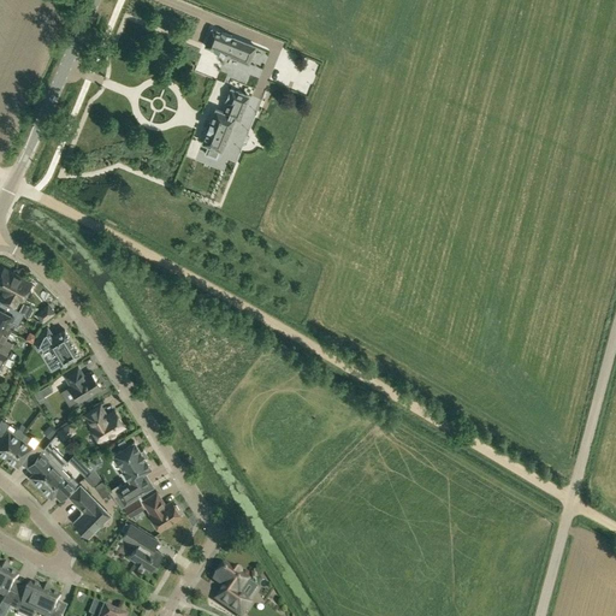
[(256,41),(211,23),(203,45),(248,63),(256,41)]
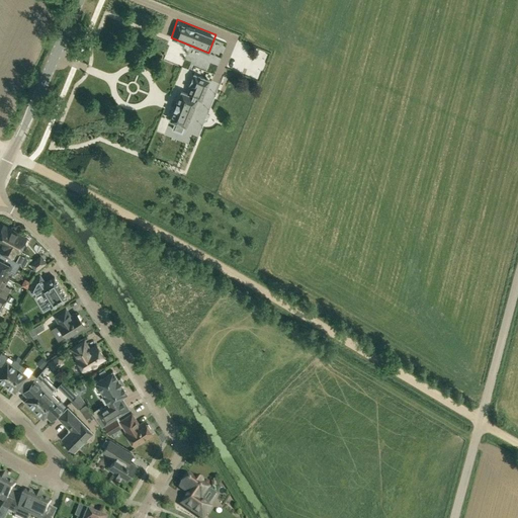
[(187,51),(167,42),(162,55),(182,63),(187,51)]
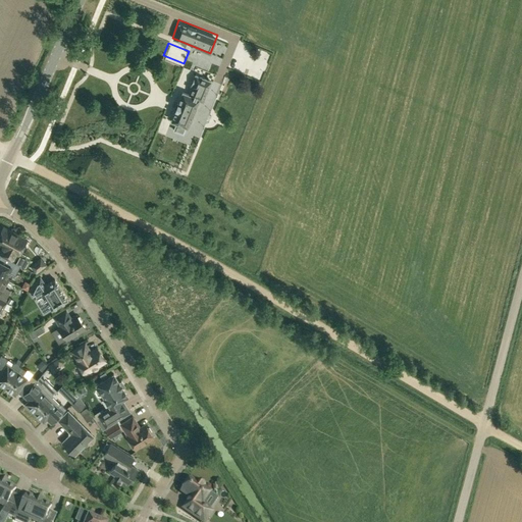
[(243,45),(235,66),(264,77),(267,69),(268,69),(273,53),(262,49),(261,51),(243,45)]
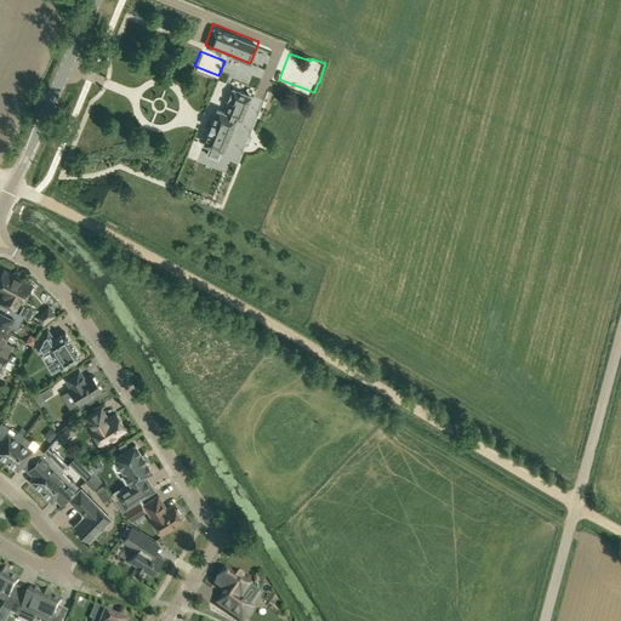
[(241,121),(251,97),(233,90),(227,103),(229,104),(226,113),(217,110),(204,144),(210,147),(208,155),(218,159),(222,151),(223,152),(237,119),(241,121)]
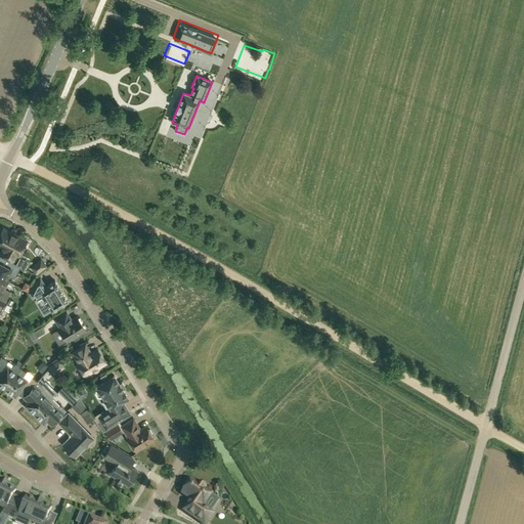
[(18,255),(23,248),(24,246),(23,243),(22,241),(19,238),(11,234),(10,231),(3,227),(0,233),(0,245),(3,247),(0,253),(13,260),(16,254),(18,255)]
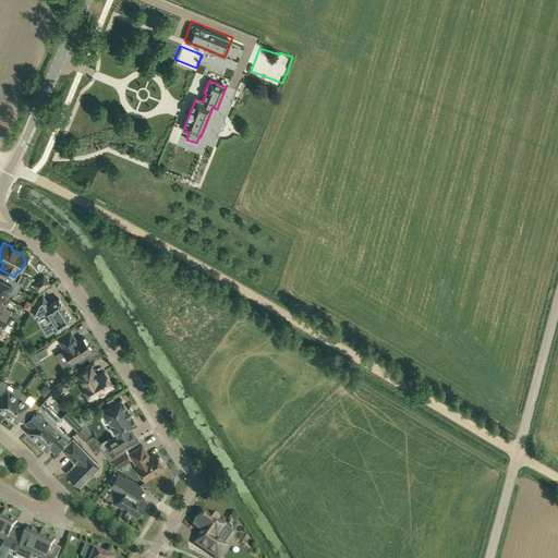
[(7,282),(0,278),(0,294),(9,300),(9,299),(8,299),(12,292),(16,294),(23,283),(10,277),(7,282)]
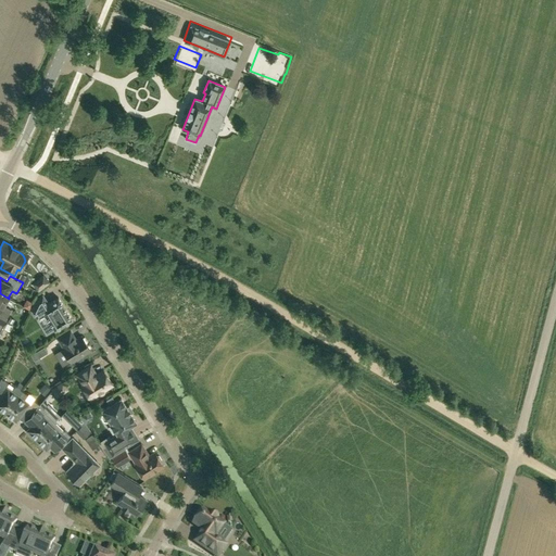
[(39,290),(46,285),(40,278),(34,283),(39,290)]
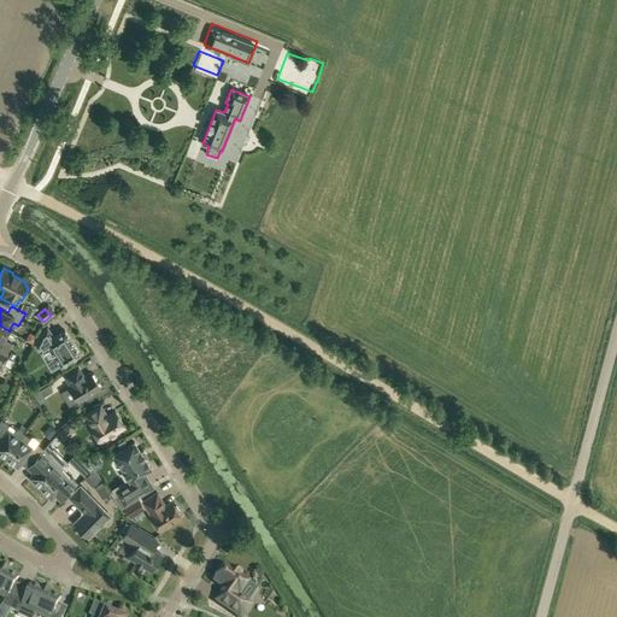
[(0,351),(6,356),(13,344),(5,340),(10,331),(0,325),(0,351)]
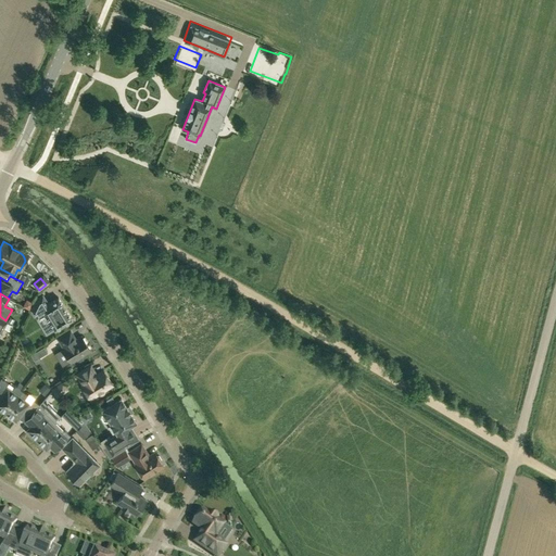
[(49,304),(43,294),(37,299),(32,310),(37,318),(45,313),(55,330),(73,319),(59,298),(49,304)]
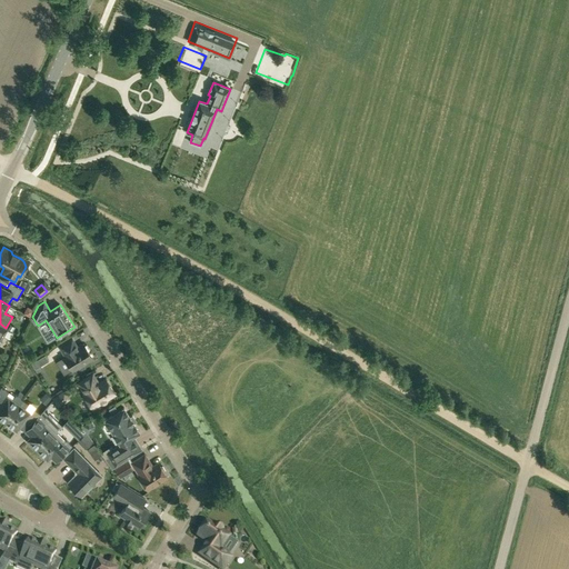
[(27,307),(23,313),(30,317),(33,310),(27,307)]
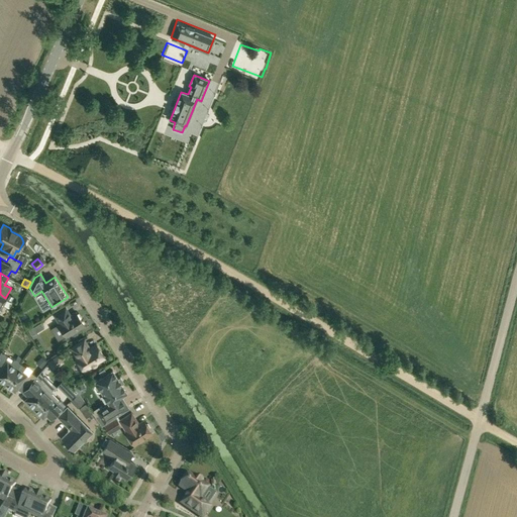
[(71,315),(66,307),(55,314),(60,323),(59,323),(67,336),(84,325),(77,312),(71,315)]
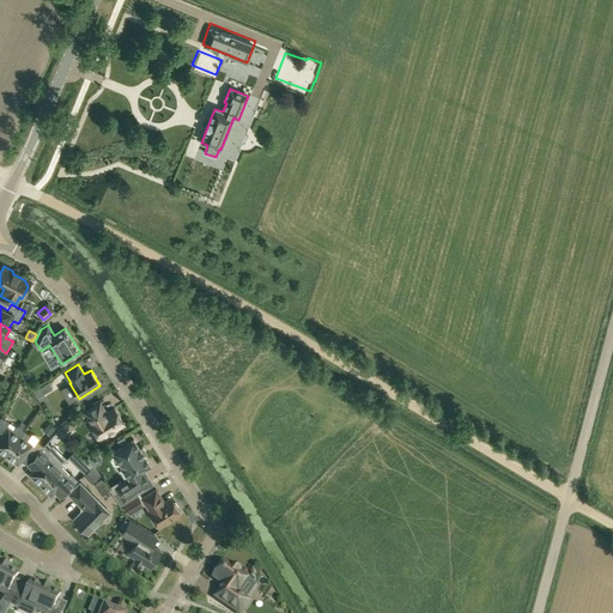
[(40,388),(35,392),(41,401),(46,398),(40,388)]
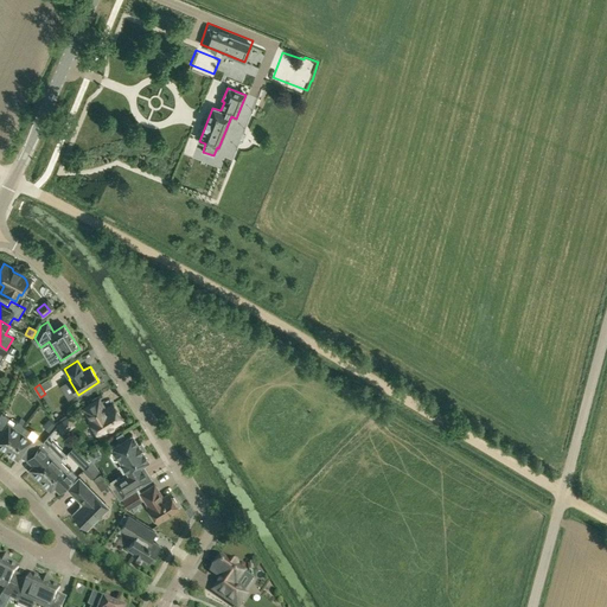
[(104,409),(98,398),(84,408),(90,417),(89,419),(98,434),(108,429),(109,429),(112,429),(113,428),(114,427),(114,425),(122,420),(113,403),(104,409)]
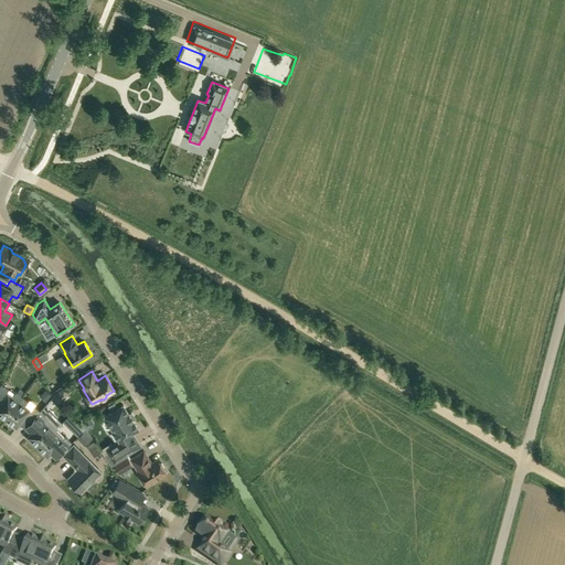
[(12,397),(7,393),(9,390),(1,384),(0,386),(0,417),(1,418),(2,416),(6,419),(22,396),(21,395),(17,393),(16,392),(12,397)]
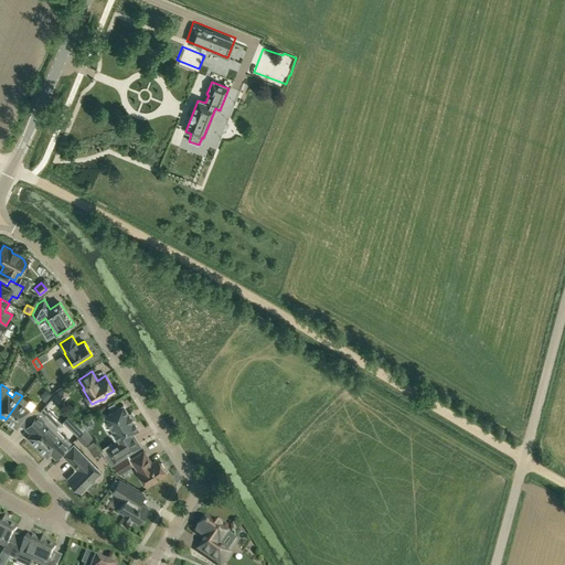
[(57,405),(71,396),(64,386),(52,395),(57,405)]
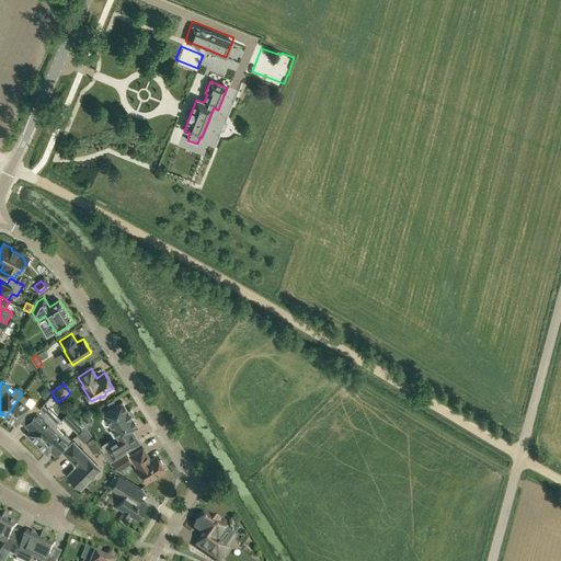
[(49,391),(45,387),(39,393),(44,398),(49,391)]
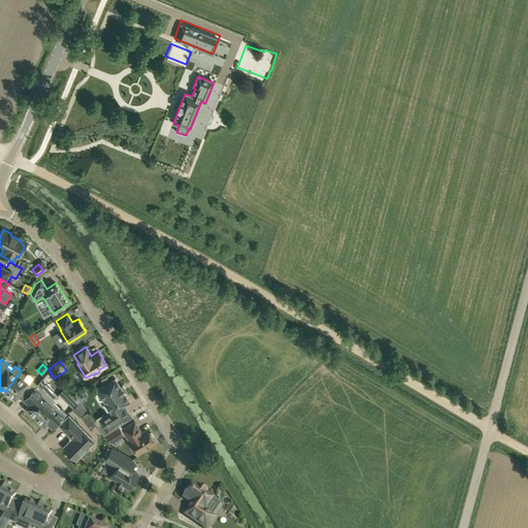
[(29,384),(24,380),(27,375),(21,370),(5,392),(9,394),(8,396),(13,400),(14,398),(15,399),(23,389),(29,394),(37,384),(32,380),(29,384)]
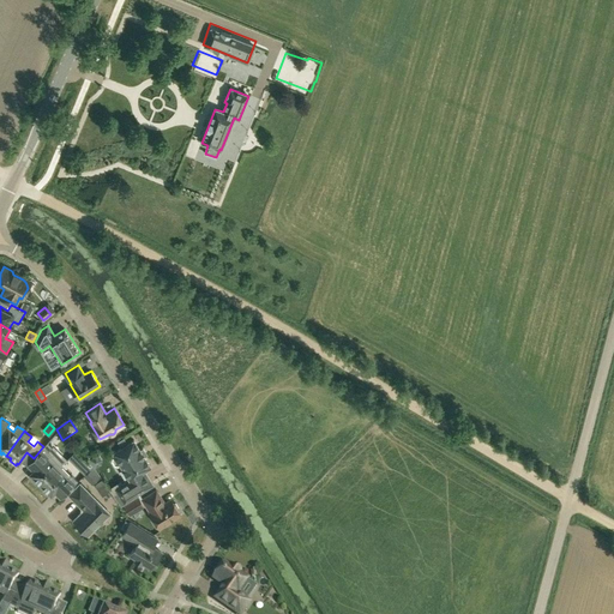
[(150,467),(134,440),(113,452),(114,455),(112,456),(112,459),(114,464),(118,465),(120,464),(130,479),(150,467)]
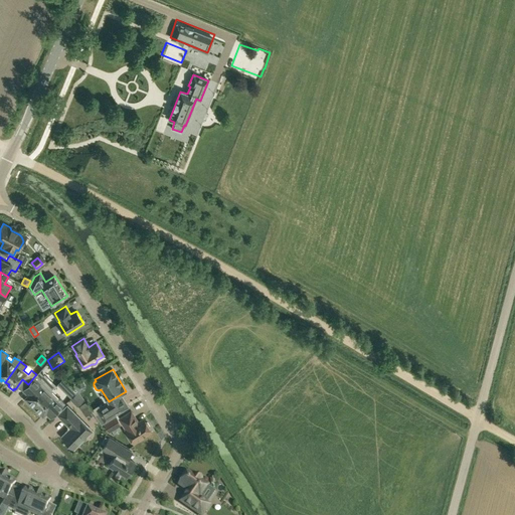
[(40,378),(43,375),(39,371),(36,374),(28,384),(33,389),(25,397),(26,398),(25,400),(29,404),(31,403),(34,406),(50,390),(42,381),(43,381),(40,378)]
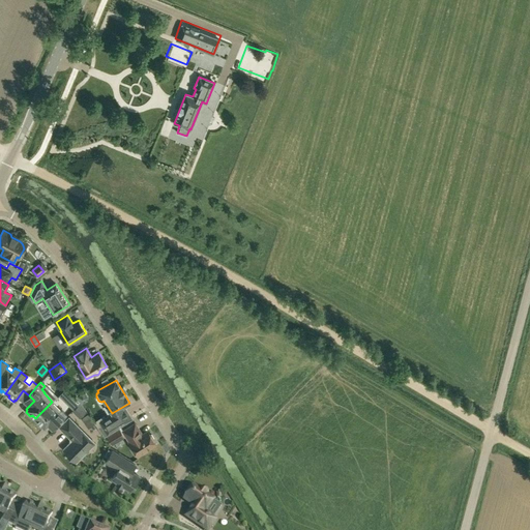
[(61,410),(52,402),(35,418),(38,421),(37,423),(41,428),(43,427),(45,428),(46,427),(51,432),(67,415),(61,409),(61,410)]
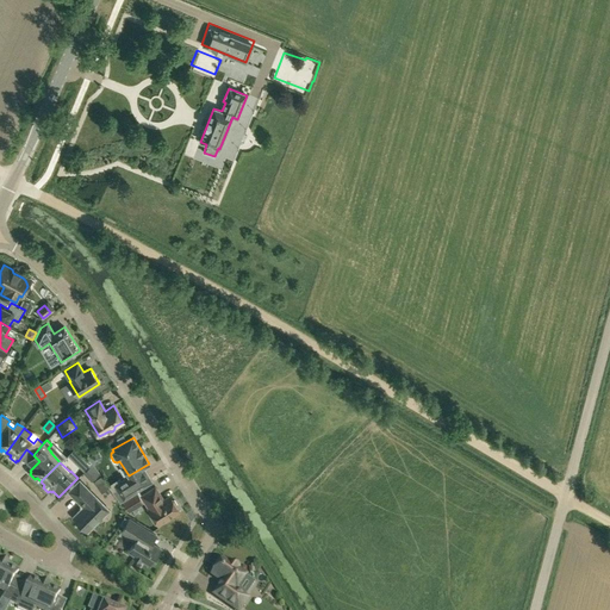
[(94,479),(99,473),(93,464),(92,465),(85,471),(94,479)]
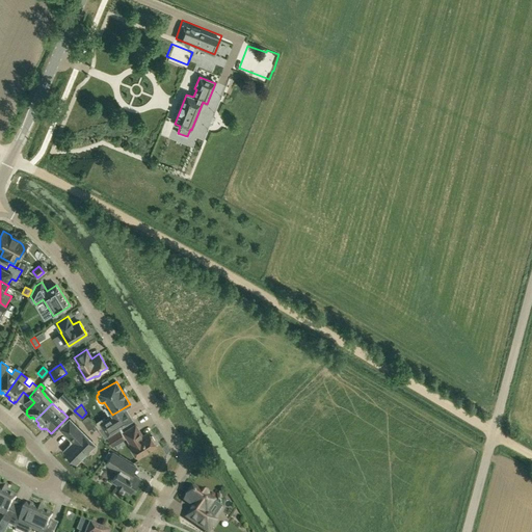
[(95,423),(105,437),(121,428),(115,419),(112,415),(106,419),(104,417),(95,423)]
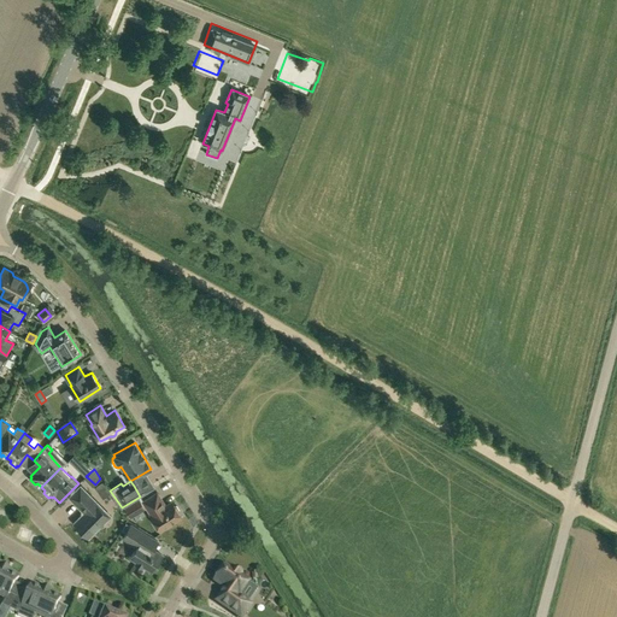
[(88,538),(110,516),(81,486),(69,497),(84,512),(74,523),(88,538)]
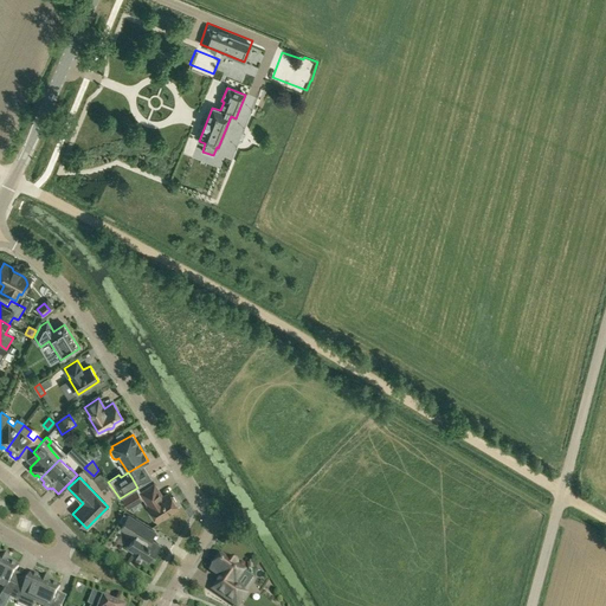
[(162,497),(154,484),(141,492),(149,505),(148,507),(158,521),(178,508),(176,504),(176,502),(174,497),(171,496),(169,492),(162,497)]
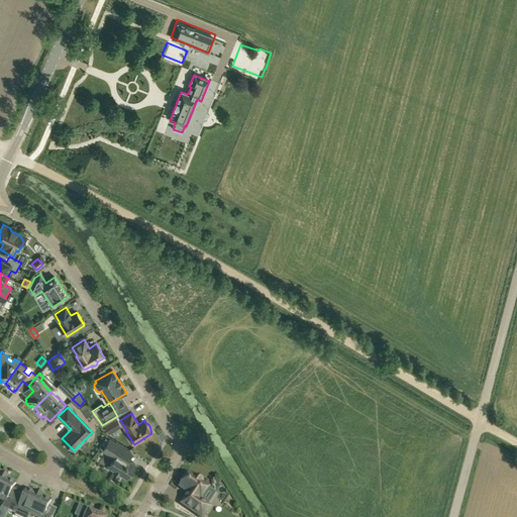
[(109,434),(114,431),(109,422),(103,425),(109,434)]
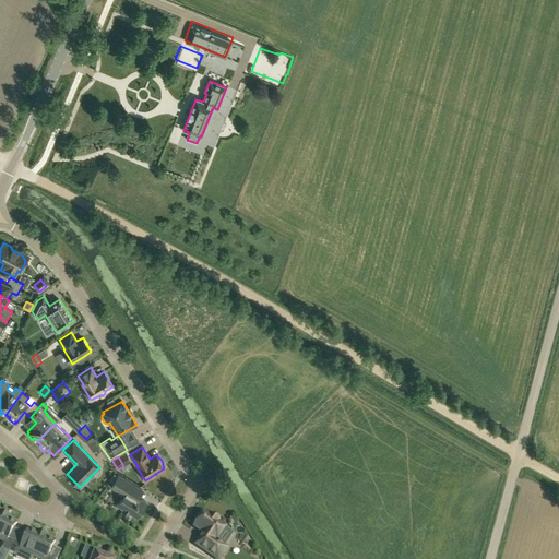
[(127,491),(123,496),(118,504),(123,508),(122,511),(128,514),(130,512),(138,516),(146,502),(139,498),(133,494),(138,487),(118,475),(114,483),(127,491)]
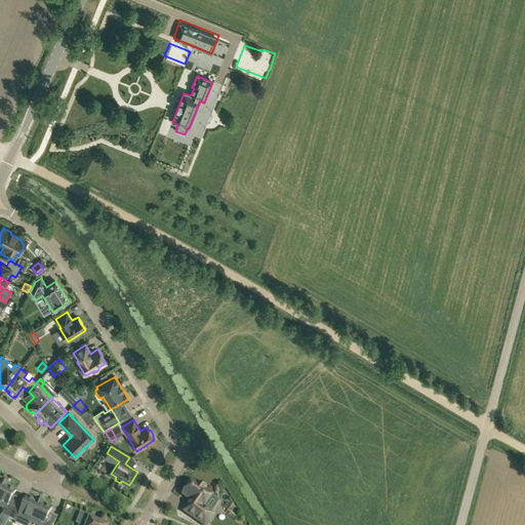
[(186,513),(193,517),(203,524),(206,524),(213,515),(203,508),(211,495),(205,490),(205,488),(205,486),(204,485),(202,484),(200,484),(199,486),(192,481),(183,494),(192,500),(193,501),(192,505),(186,513)]
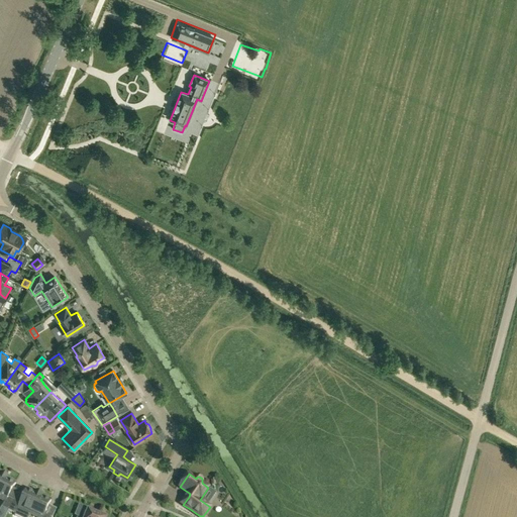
[(8,510),(14,500),(8,496),(15,483),(4,477),(0,483),(0,498),(4,501),(1,507),(8,510)]
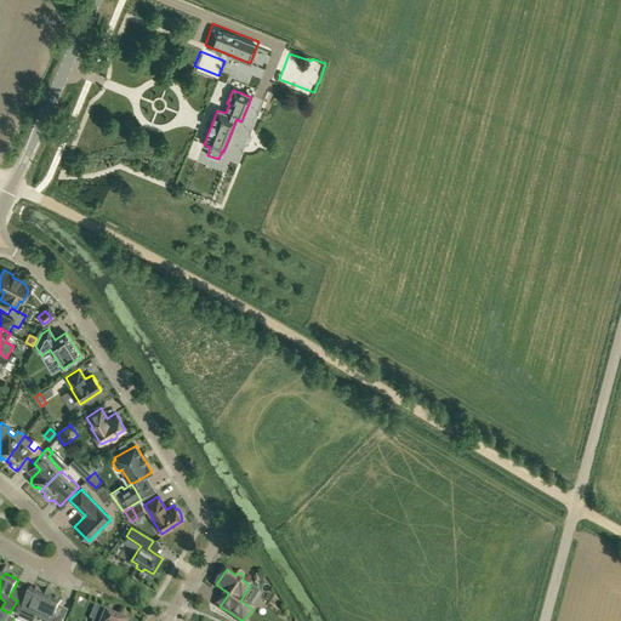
[(36,617),(46,593),(32,587),(24,604),(17,600),(10,613),(20,617),(22,610),(36,617)]
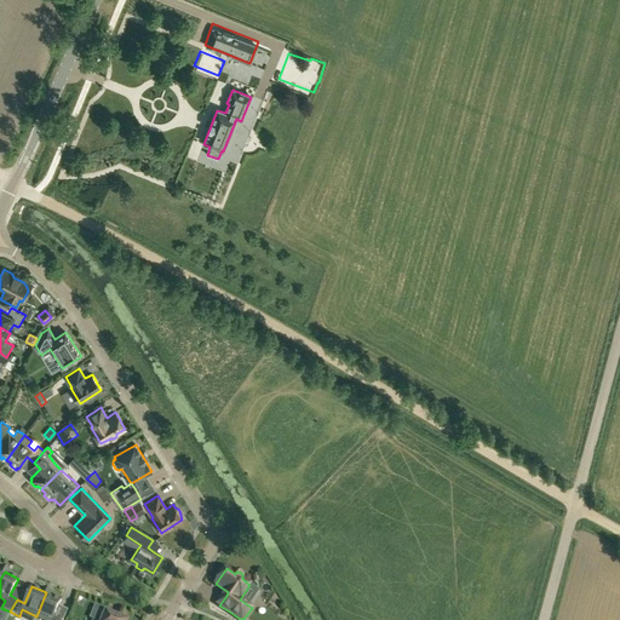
[(62,619),(53,616),(61,600),(46,592),(36,616),(44,619),(62,619)]
